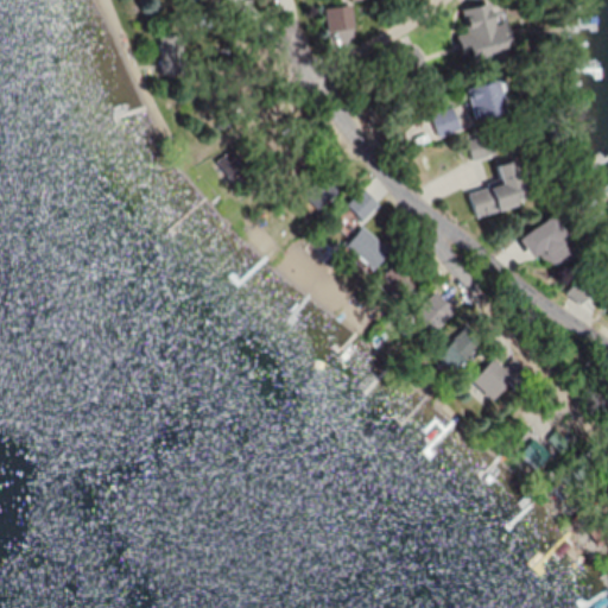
[(474,62),(508,57),(500,2),(466,7),(474,62)]
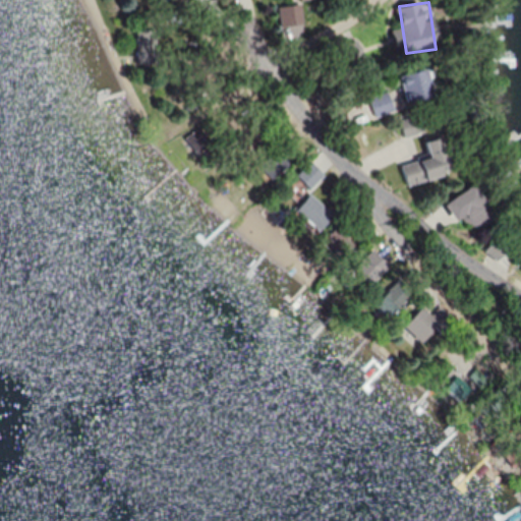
[(303,20),(302,5),(284,7),(286,22),(303,20)]
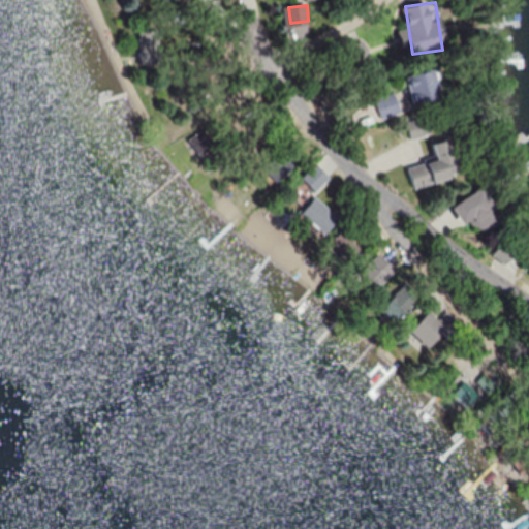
[(158,30),(139,30),(139,64),(158,64),(158,30)]
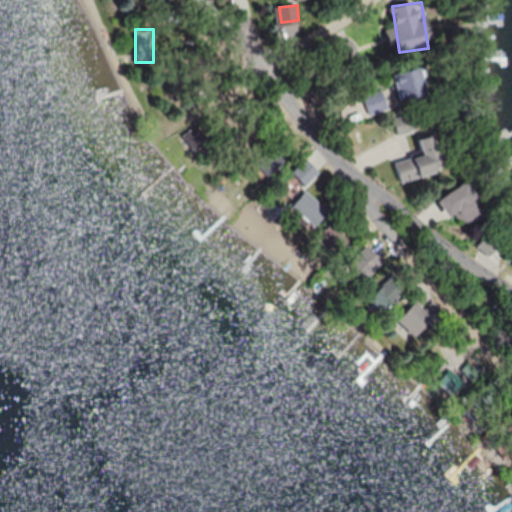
[(396,74),(402,101),(428,95),(421,68),(396,74)]
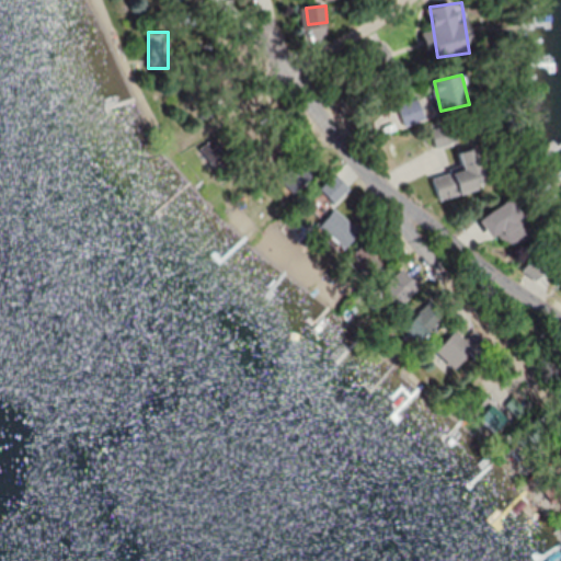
[(426,118),(419,99),(399,106),(407,126),(426,118)]
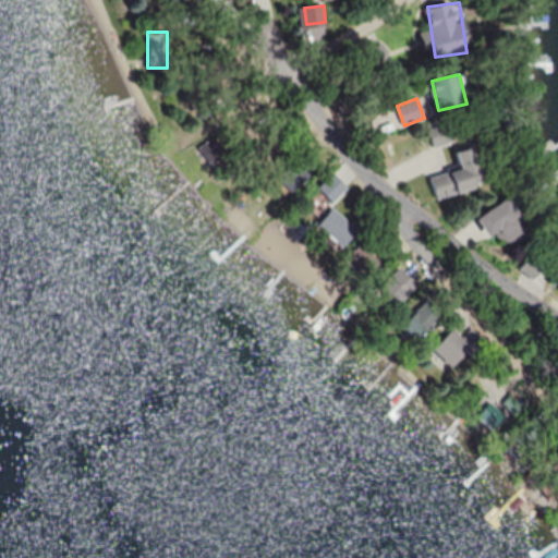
[(457,141),(451,121),(431,126),(436,147),(457,141)]
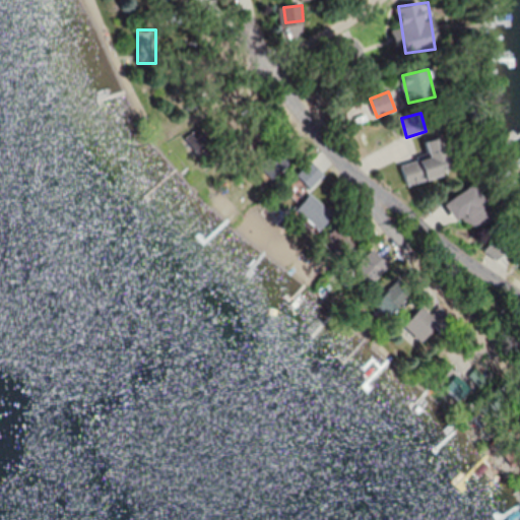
[(186,138),(195,153),(210,143),(200,128),(186,138)]
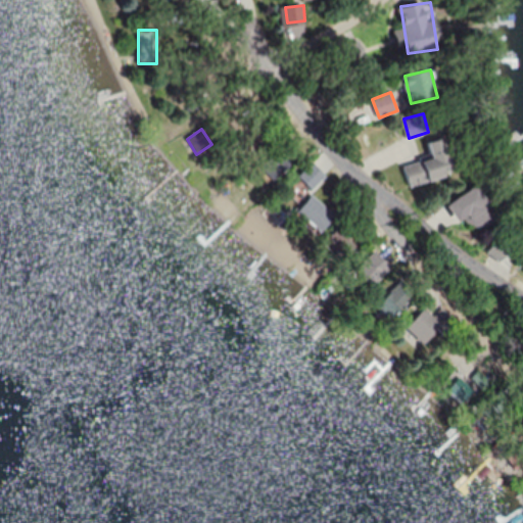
[(446,138),(430,142),(434,158),(405,165),(410,186),(456,174),(446,138)]
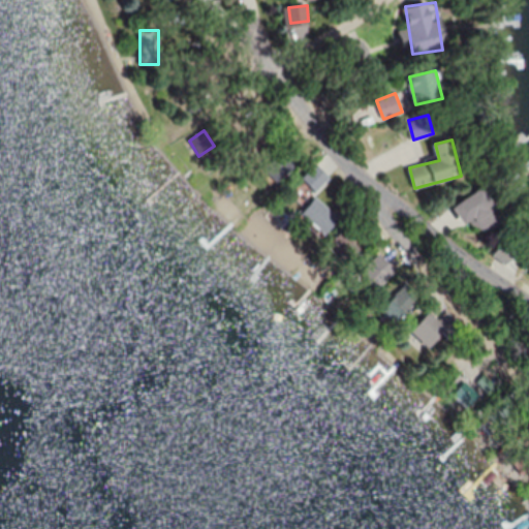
[(276,183),(297,164),(282,149),(262,167),(276,183)]
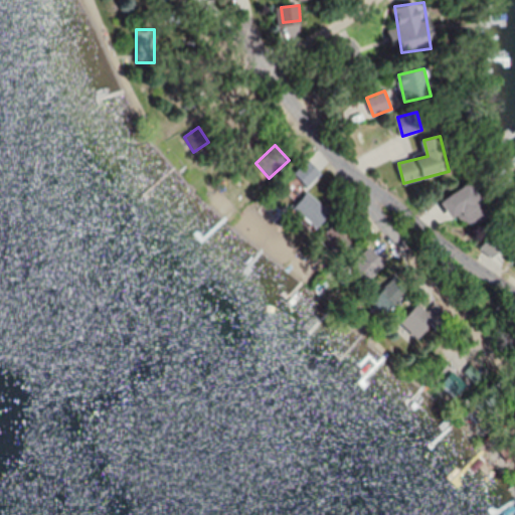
[(321,172),(307,159),(294,173),(308,186),(321,172)]
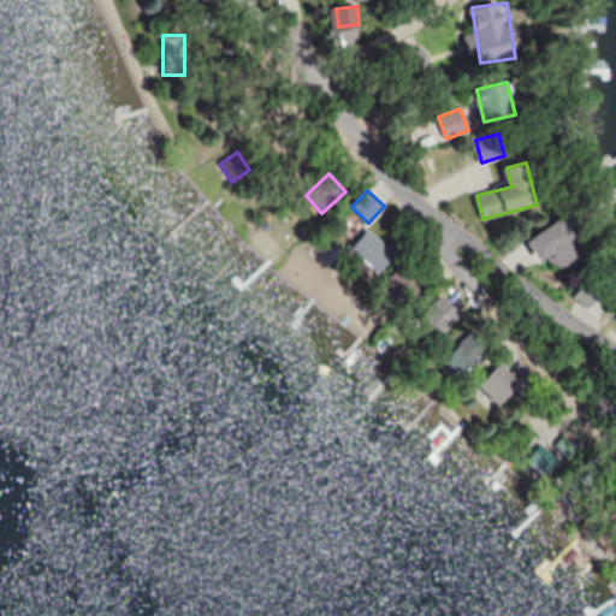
[(542,262),(556,254),(567,273),(582,264),(570,242),(576,240),(564,219),(529,240),(542,262)]
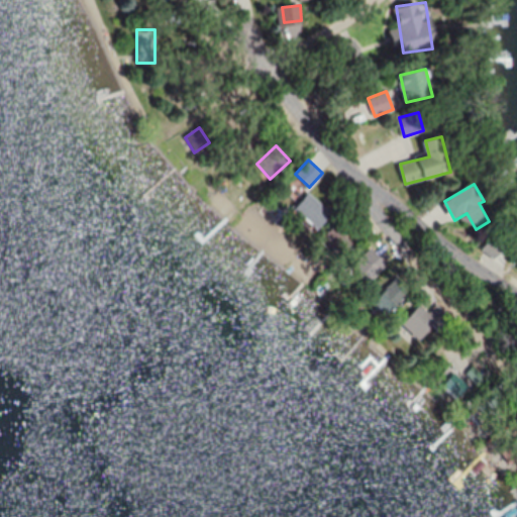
[(317,229),(331,213),(309,192),(294,208),(317,229)]
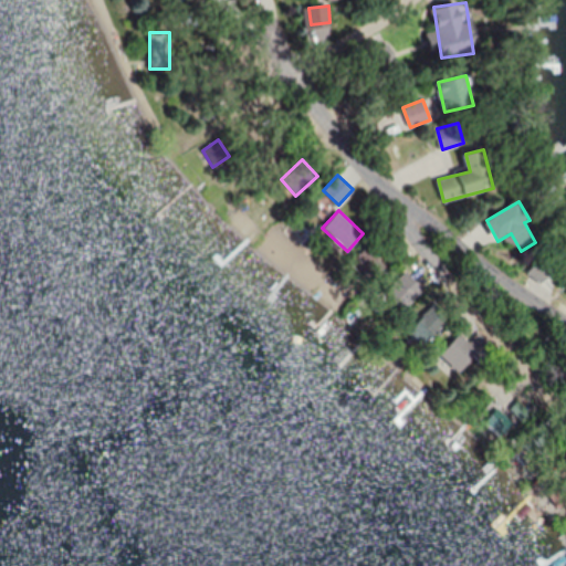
[(389,268),(369,249),(353,265),(374,285),(389,268)]
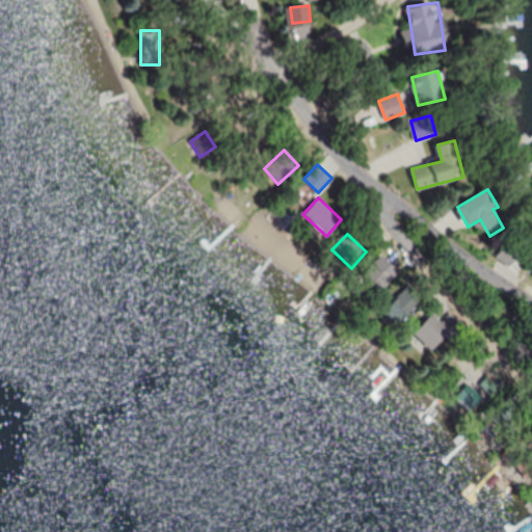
[(502,257),(512,261),(515,254),(505,249),(502,257)]
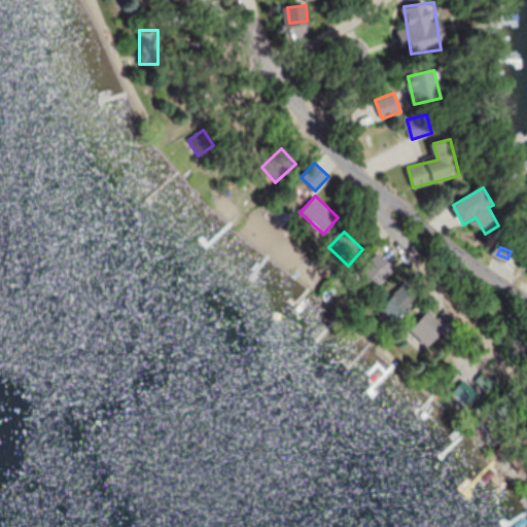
[(393,269),(377,252),(357,272),(374,288),(393,269)]
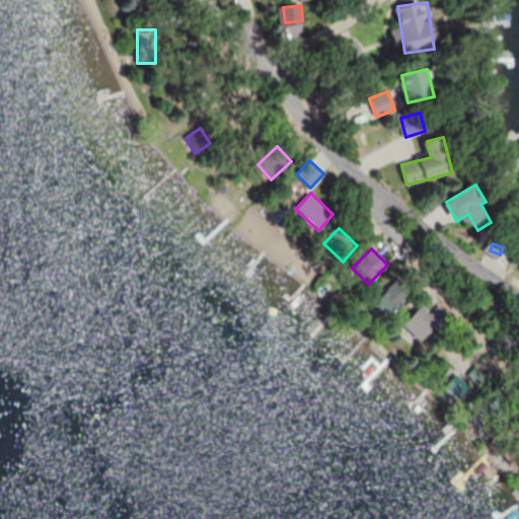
[(373,304),(387,317),(413,290),(398,277),(373,304)]
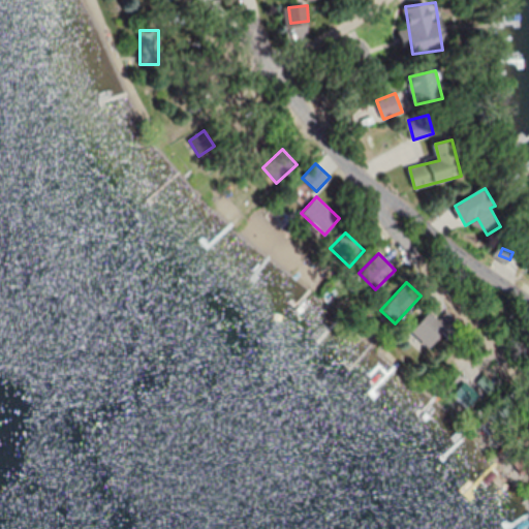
[(464,327),(448,311),(438,320),(430,312),(411,332),(428,348),(443,333),(452,340),(464,327)]
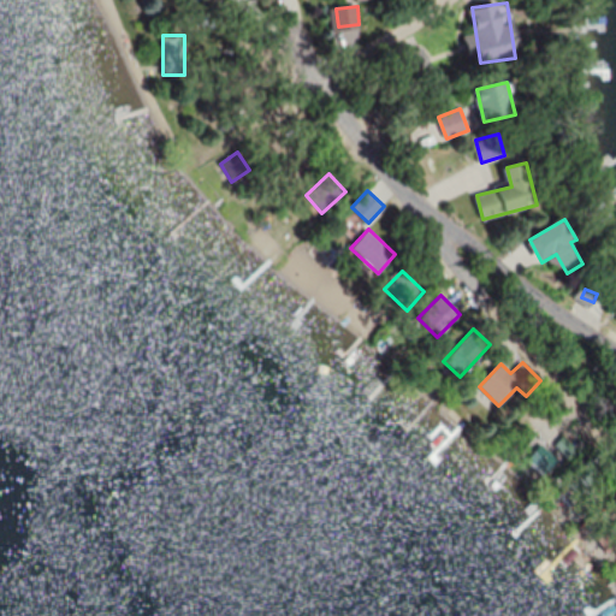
[(528,460),(546,475),(560,461),(542,445),(528,460)]
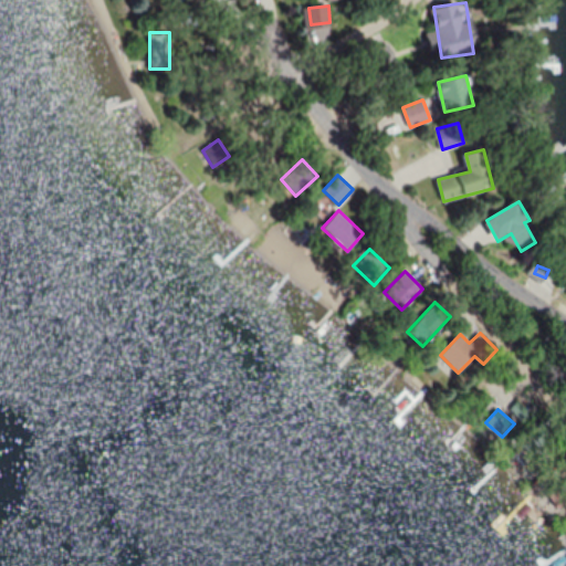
[(565,501),(565,498),(554,488),(547,494),(561,506),(565,501)]
